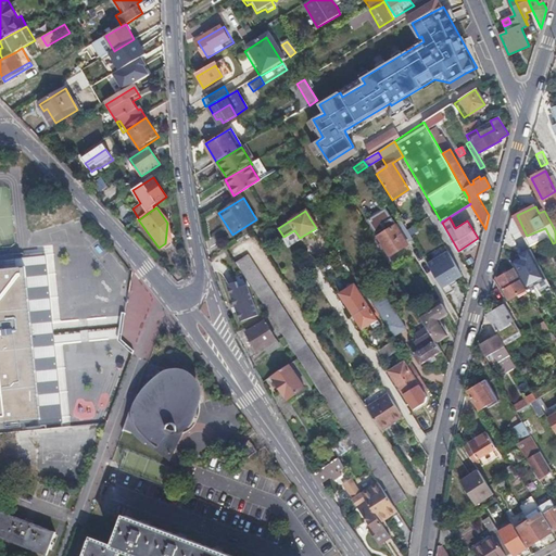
[(407,231),(402,223),(377,238),(389,257),(408,245),(406,243),(413,240),(407,231)]
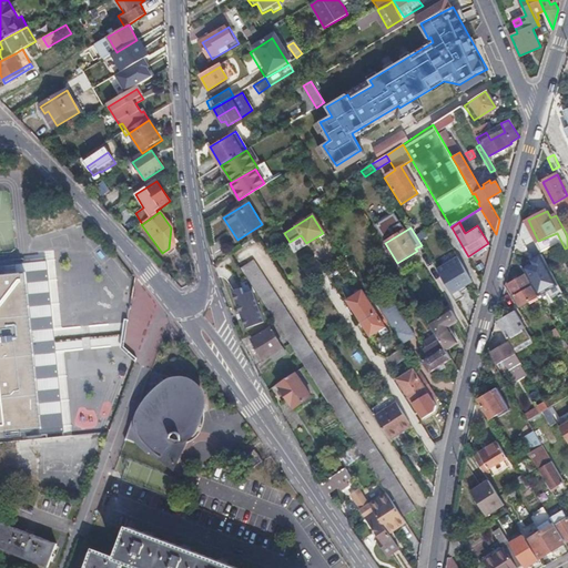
[(524,267),(528,275),(537,292),(555,283),(539,254),(529,260),(531,264),(524,267)]
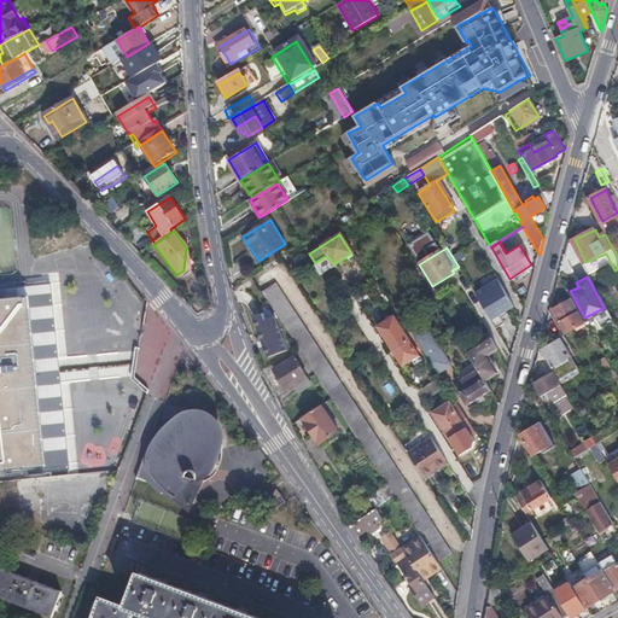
[(513,308),(496,279),(474,291),(491,320),(513,308)]
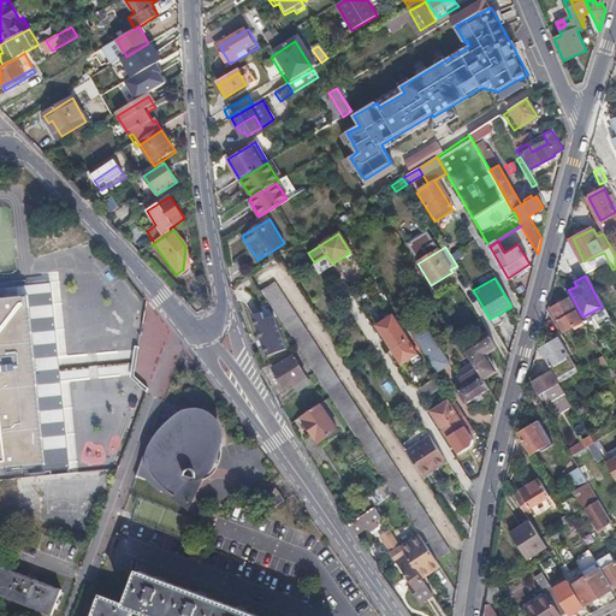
[(285,330),(298,349),(314,373),(326,391),(330,398),(354,433),(379,473),(425,543),(442,568),(455,558),(274,283),(261,291),(285,330)]
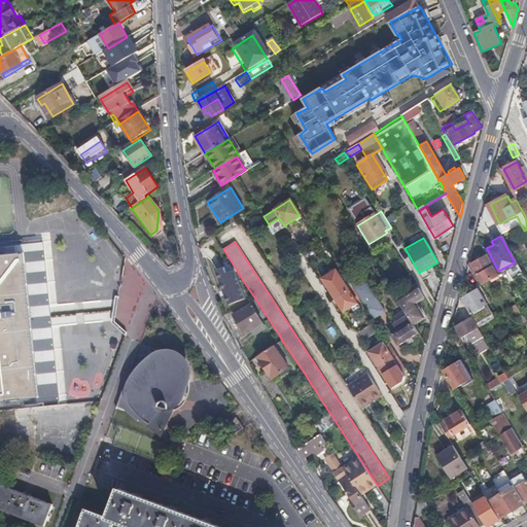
[(0,400),(39,397),(25,252),(0,254),(0,400)]
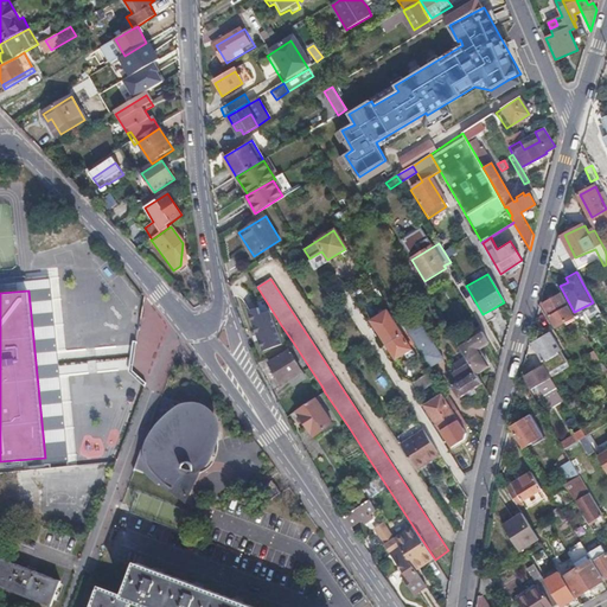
[(574,312),(564,294),(543,306),(556,327),(575,315),(574,312)]
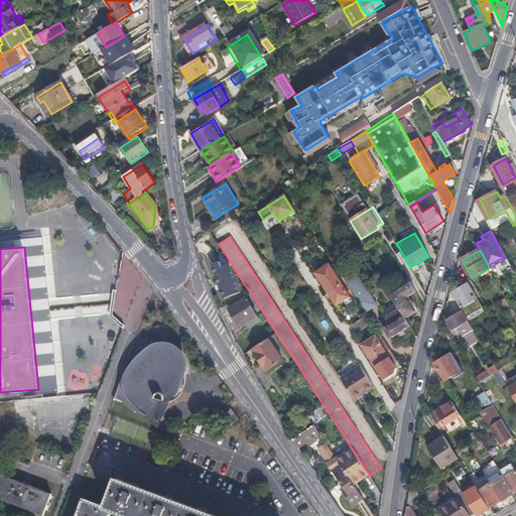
[(470,276),(460,259),(458,268),(464,279),(470,276)]
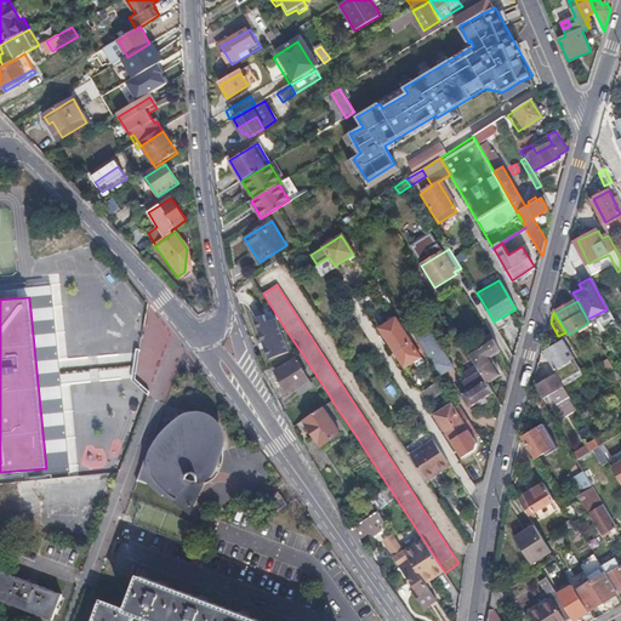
[(268,329),(263,315),(252,319),(269,359),(288,352),(278,325),(268,329)]
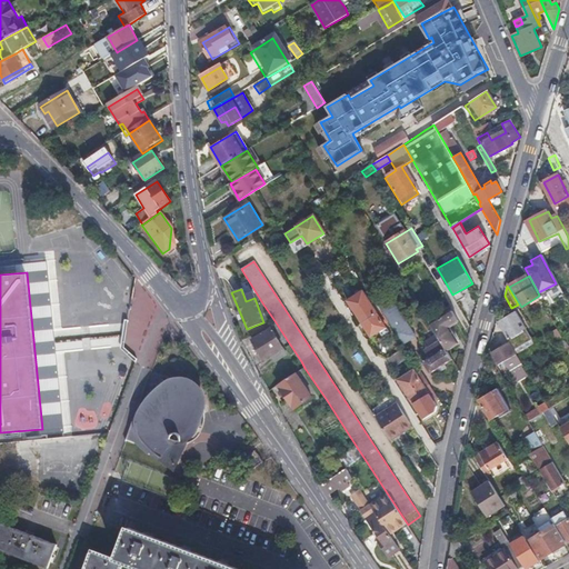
[(348,301),(362,322),(377,313),(362,291),(348,301)]
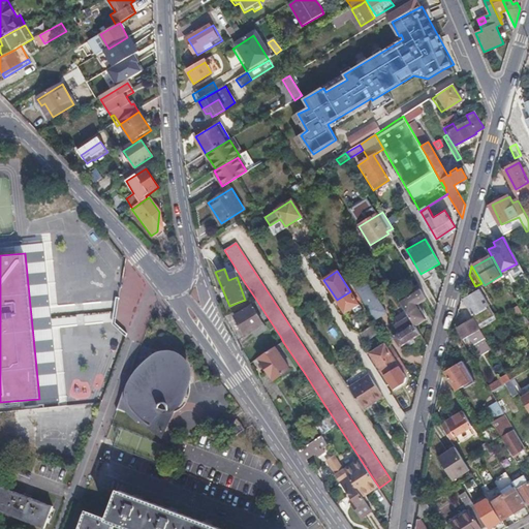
[(442,293),(444,284),(437,273),(431,277),(442,293)]
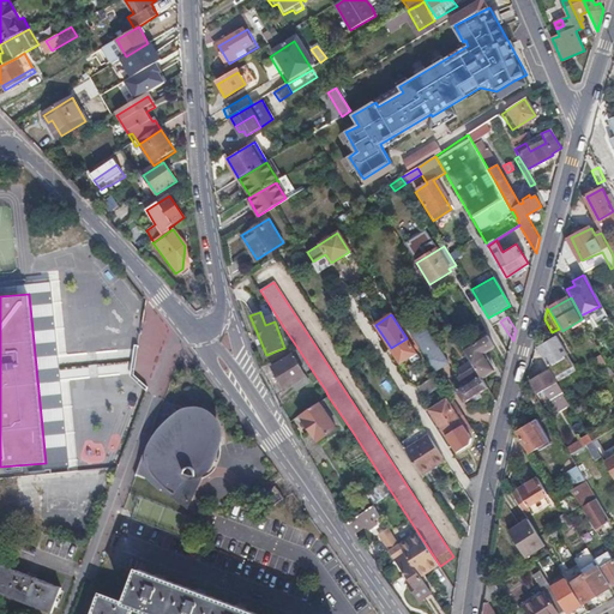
[(423,324),(410,332),(413,335),(427,356),(438,373),(450,365),(423,324)]
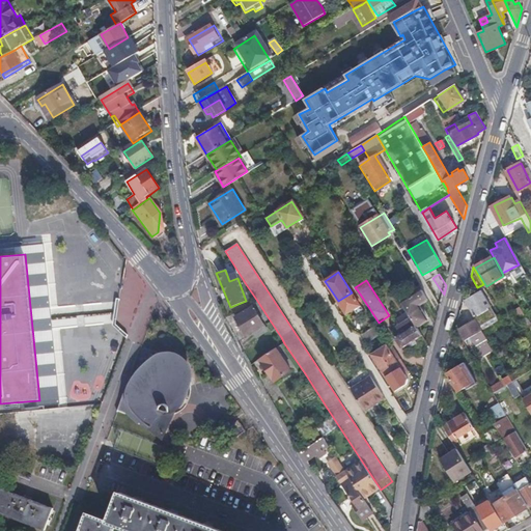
[(411,295),(401,302),(413,319),(418,327),(427,319),(419,306),(429,300),(420,284),(409,291),(411,295)]
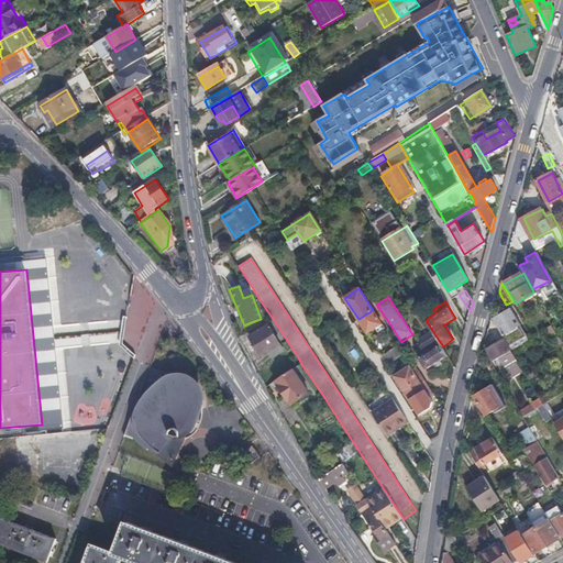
[(373,310),(359,319),(367,332),(382,323),(373,310)]
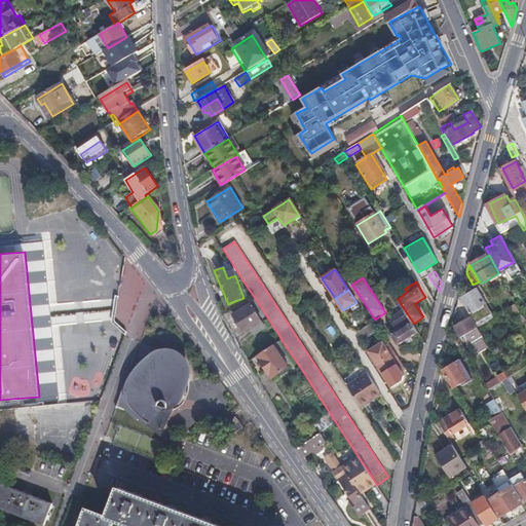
[(477,290),(461,299),(470,312),(474,310),(485,303),(477,290)]
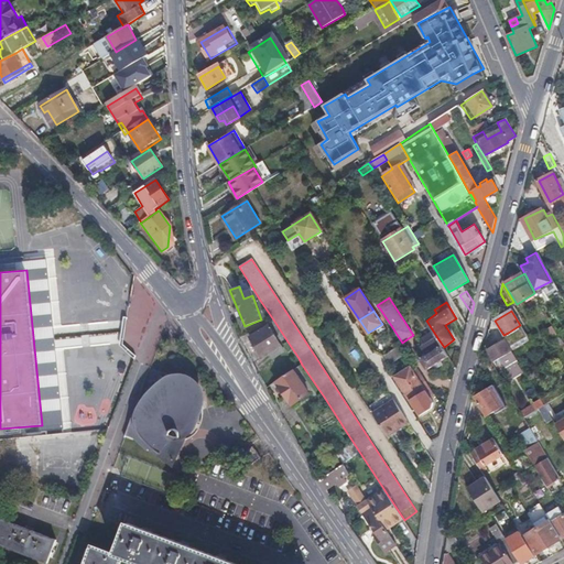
[(267,351),(268,354),(280,347),(268,327),(249,337),(260,355),(267,351)]
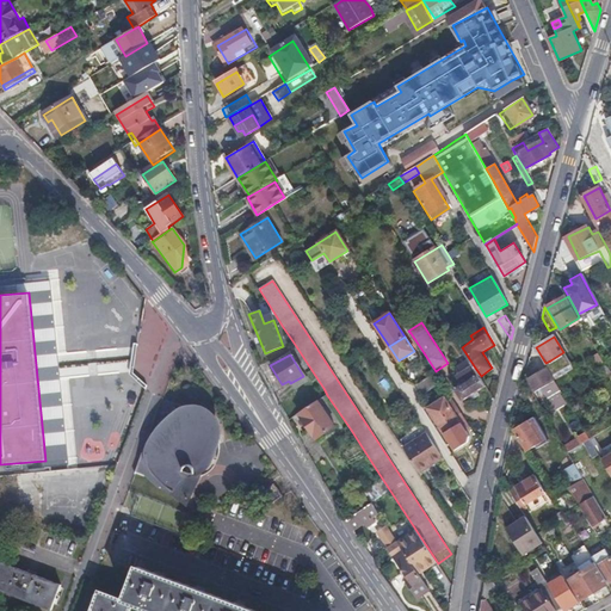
[(550,360),(545,363),(555,381),(561,392),(566,388),(550,360)]
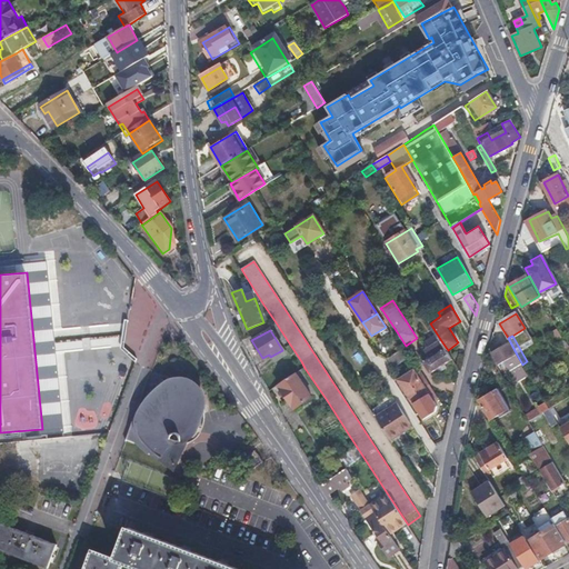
[(448,350),(442,342),(430,351),(435,358),(426,365),(431,375),(455,360),(448,350)]
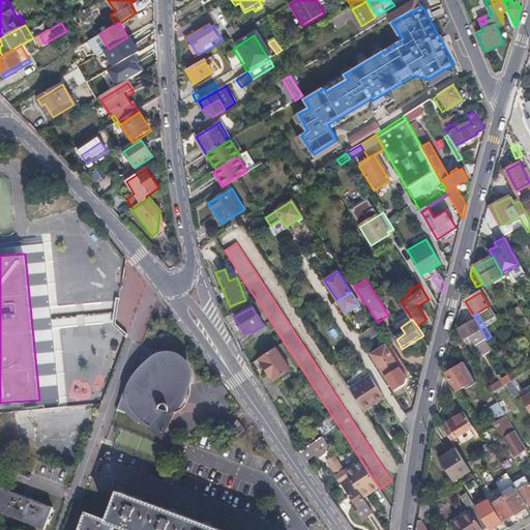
[(476,346),(487,340),(481,330),(480,330),(474,320),(459,329),(465,340),(471,336),(476,346)]
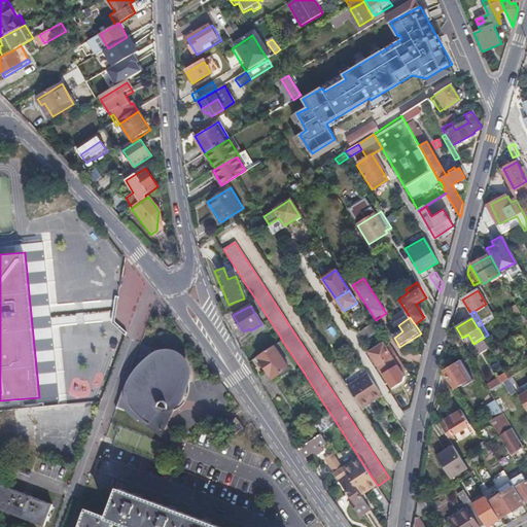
[(261,324),(250,330),(252,335),(264,328),(261,324)]
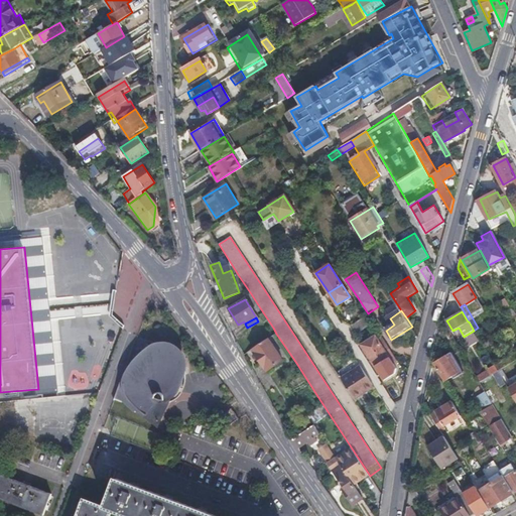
[(367,324),(363,317),(349,327),(354,333),(367,324)]
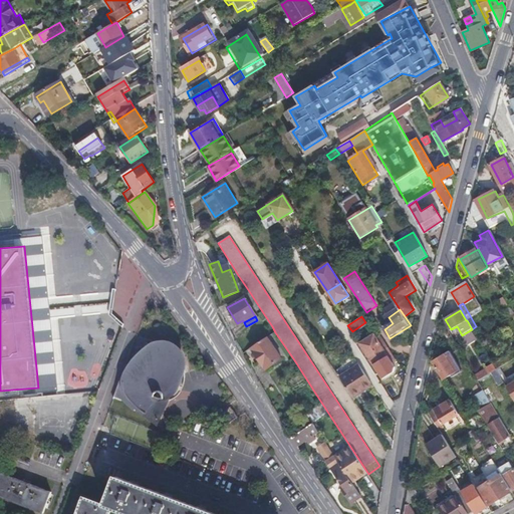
[(369,358),(382,350),(372,334),(359,342),(369,358)]
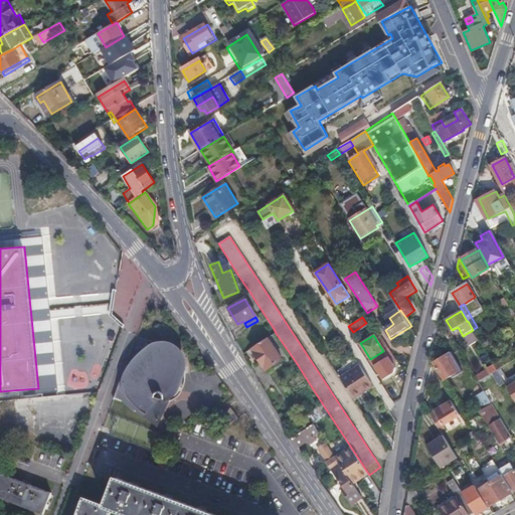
[(268,338),(250,349),(265,370),(282,360),(268,338)]
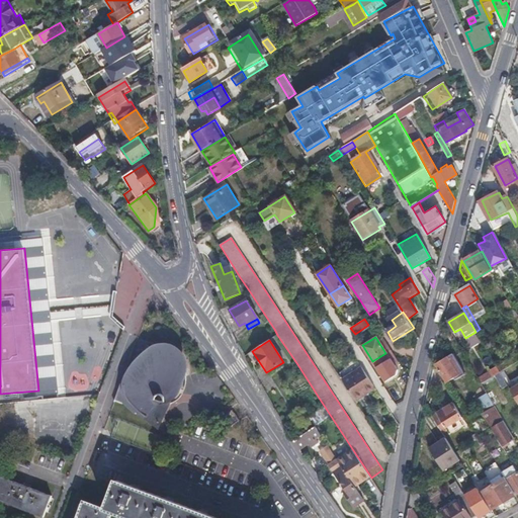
[(115,399),(122,402),(136,413),(139,410),(146,415),(159,409),(172,398),(175,395),(178,392),(181,383),(184,375),(186,368),(185,361),(183,356),(179,352),(174,348),(169,346),(162,346),(156,348),(151,351),(144,357),(137,364),(131,372),(127,379),(126,384),(121,382),(115,399)]
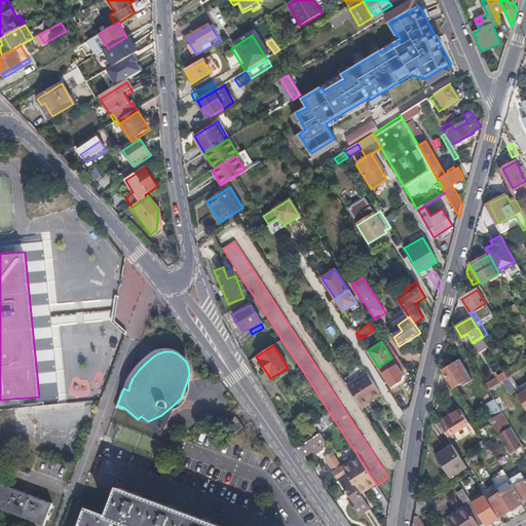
[(400,371),(391,359),(378,367),(386,379),(400,371)]
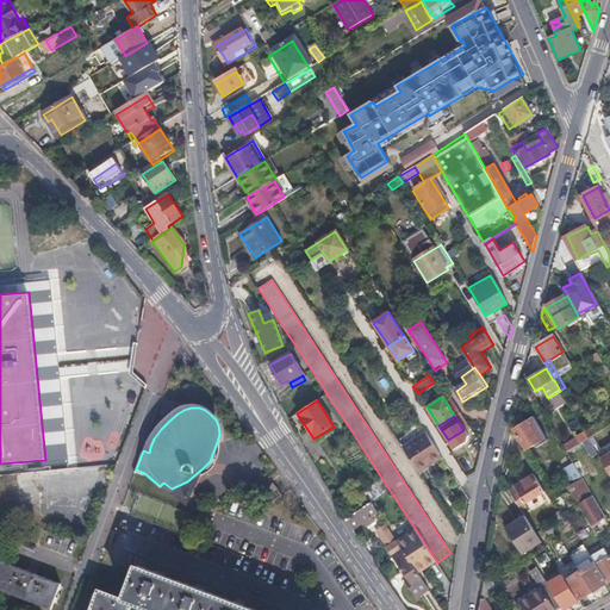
[(530,422),(514,431),(527,452),(539,446),(542,452),(546,449),(530,422)]
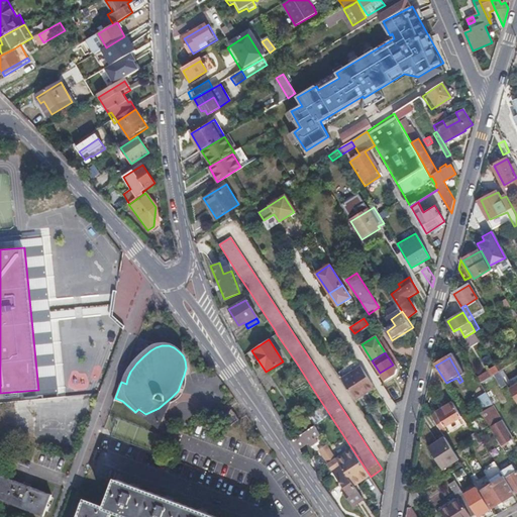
[(360,369),(342,382),(356,402),(365,397),(364,395),(373,389),(360,369)]
